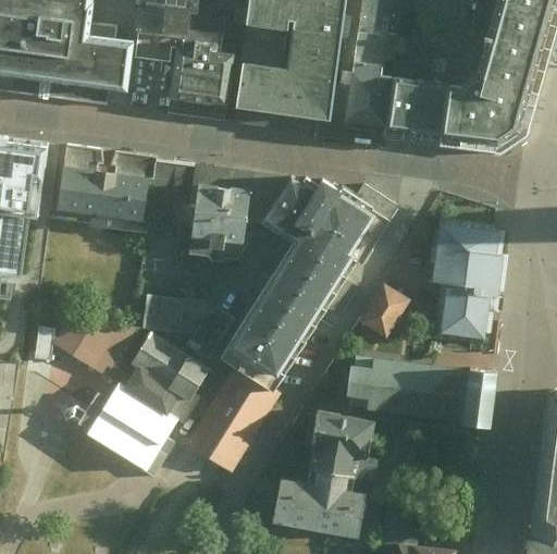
[(0,0),(0,85),(110,99),(112,81),(135,83),(139,54),(143,36),(89,29),(93,0),(0,0)]
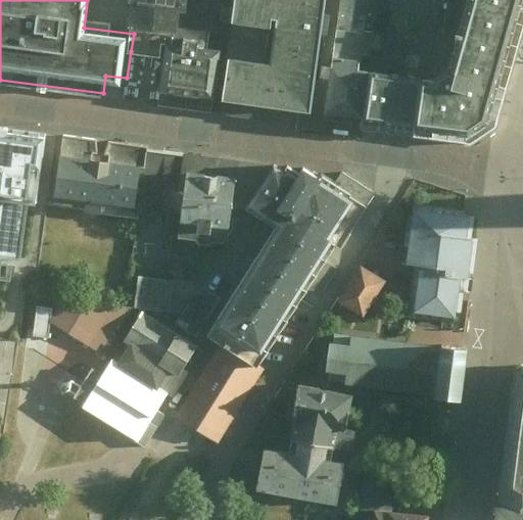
[(138,0),(134,34),(131,51),(162,55),(169,0),(185,0),(188,0),(138,0)]
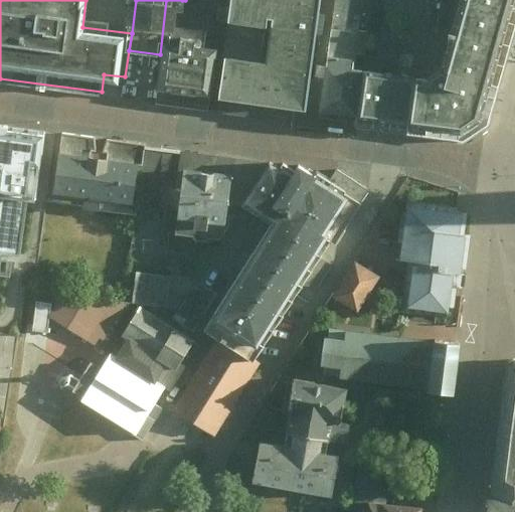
[(185,0),(182,0),(166,0),(160,54),(155,103),(223,110),(232,42),(208,39),(212,3),(205,3),(185,0)]
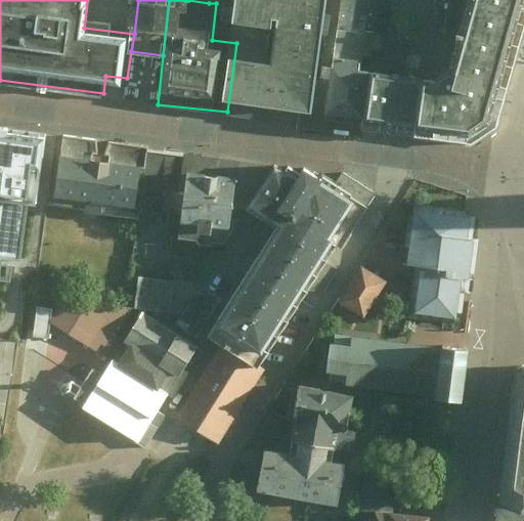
[(227,112),(303,122),(305,112),(306,98),(318,100),(321,73),(332,0),(242,0),(236,43),(227,112)]
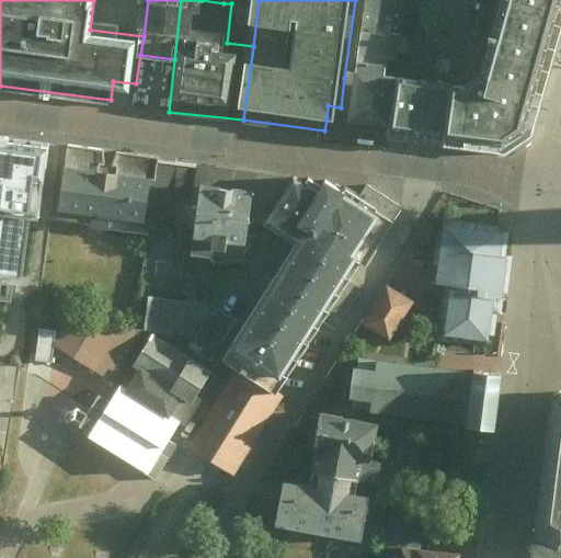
[(560,0),(480,0),(476,42),(492,46),(483,75),(470,82),(399,73),(392,127),(391,136),(446,143),(515,151),(534,138),(560,45),(560,0)]
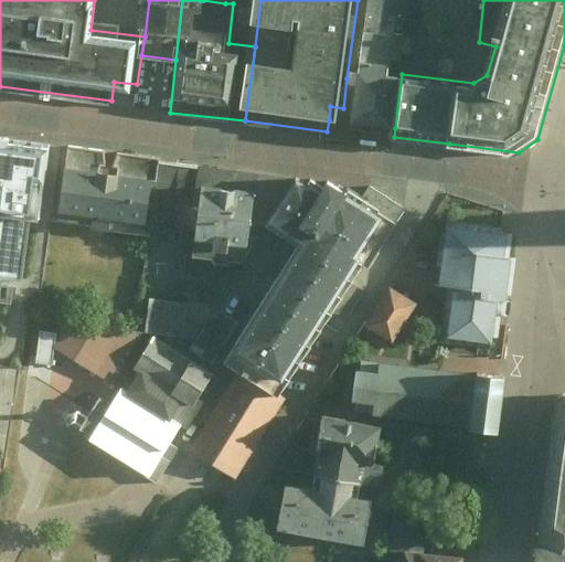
[(395,128),(402,74),(393,67),(394,55),(397,56),(398,49),(407,50),(411,25),(370,21),(363,81),(358,124),(395,128)]
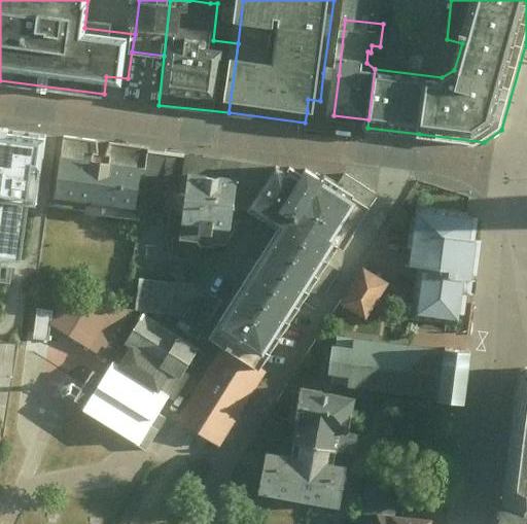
[(334,115),(339,75),(323,73),(320,101),(308,99),(307,112),(334,115)]
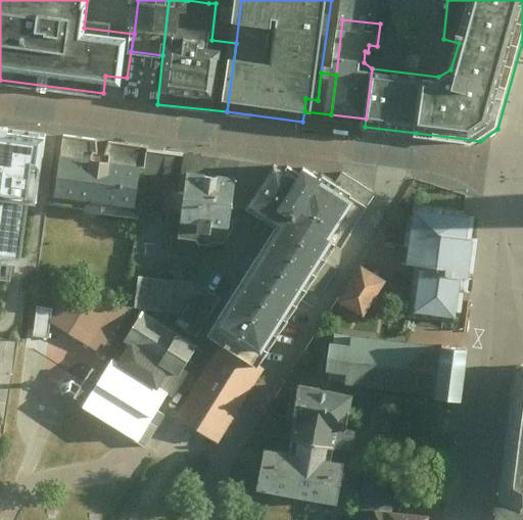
[(0,299),(5,253),(22,255),(30,193),(42,194),(49,129),(0,123),(0,299)]
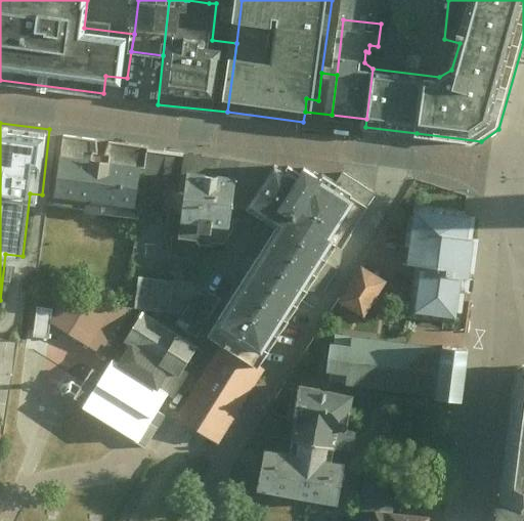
[(144,170),(146,152),(110,146),(105,155),(103,165),(94,165),(96,154),(94,143),(62,139),(55,197),(85,200),(85,211),(137,218),(138,207),(133,206),(138,169),(144,170)]
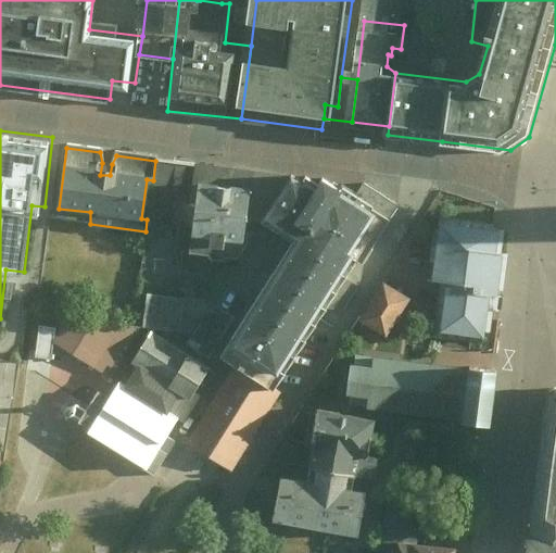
[(260,223),(289,178),(155,161),(153,180),(150,200),(175,203),(174,225),(192,228),(189,253),(210,256),(209,260),(218,261),(219,258),(235,261),(260,223)]
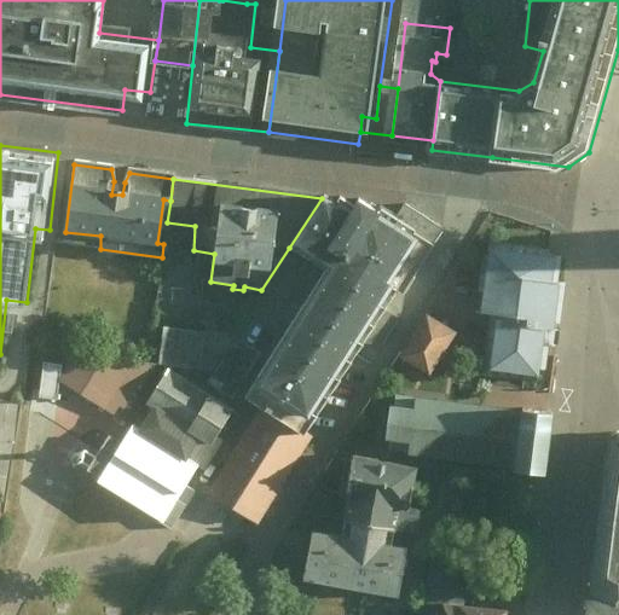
[(399,294),(439,231),(405,209),(398,220),(380,209),(376,214),(365,207),(358,203),(354,209),(339,199),(335,207),(322,198),(289,248),(323,271),(300,307),(307,312),(296,329),(289,324),(244,394),(273,415),(304,433),(395,290),(399,294)]
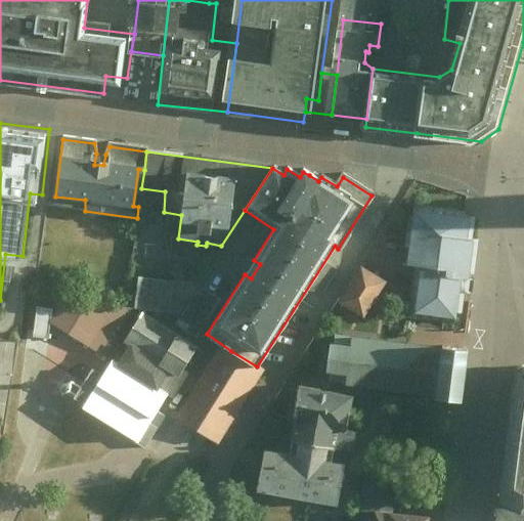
[(464,215),(412,209),(411,218),(408,218),(402,266),(420,268),(416,296),(412,295),(409,318),(454,324),(459,293),(471,295),(473,283),(467,281),(467,274),(474,275),(477,250),(470,249),(474,221),(463,219),(464,215)]
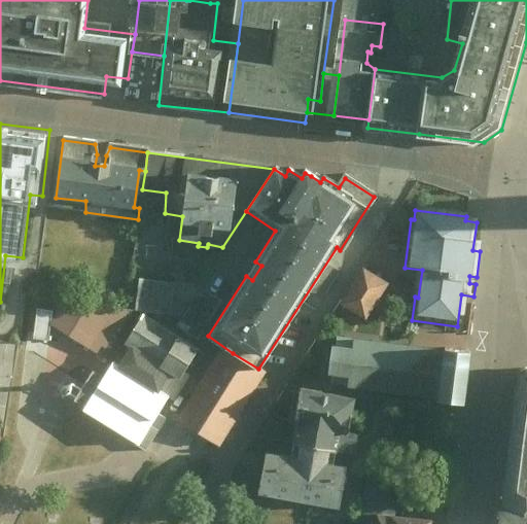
[(361,270),(340,305),(365,320),(386,286),(361,270)]
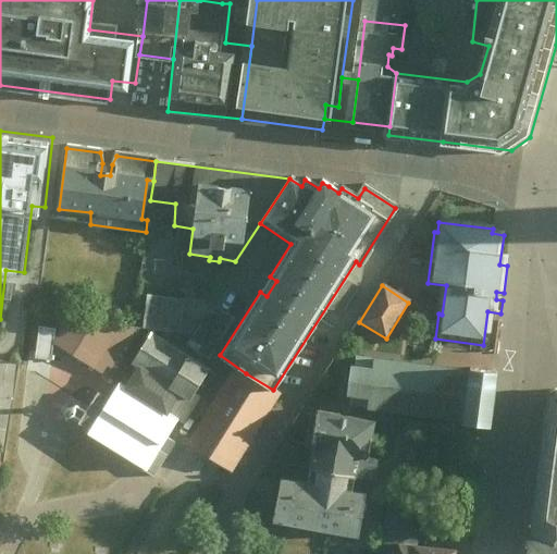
[(148,332),(189,336),(208,306),(146,298),(141,331),(148,332)]
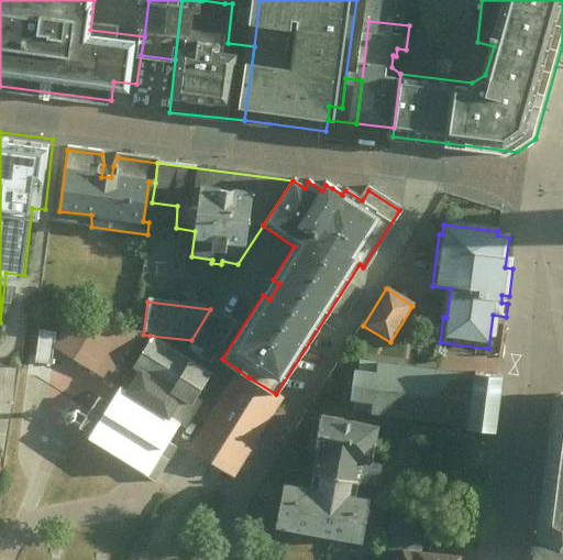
[(216,313),(189,352),(209,364),(234,325),(216,313)]
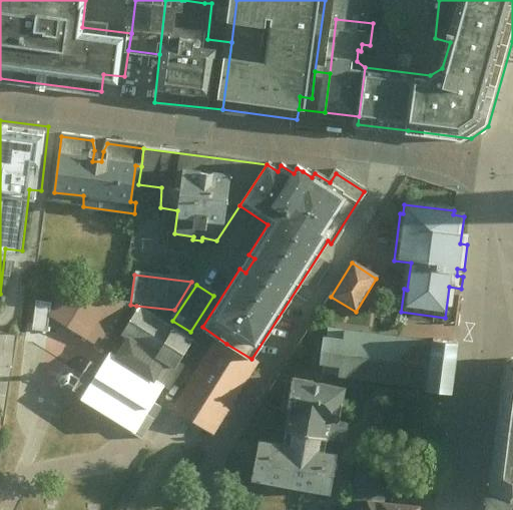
[(136,306),(130,305),(64,296),(50,316),(110,356),(100,371),(89,365),(71,393),(83,399),(82,401),(131,431),(130,433),(141,440),(161,411),(153,405),(163,389),(167,391),(183,367),(178,364),(193,342),(136,306)]
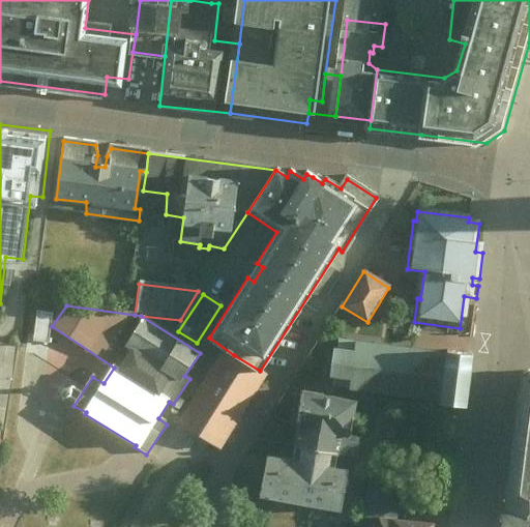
[(332,376),(331,386),(440,400),(440,405),(464,408),(470,355),(446,352),(446,356),(336,342),(335,351),(332,351),(329,376),(332,376)]
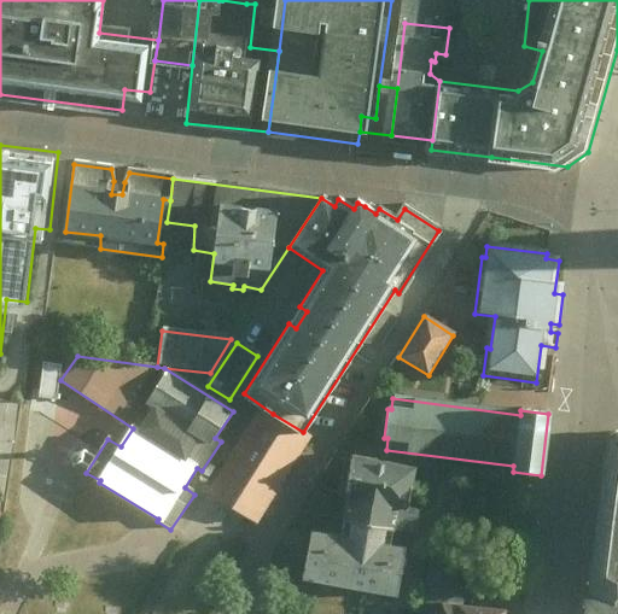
[(308,436),(303,432),(273,414),(266,425),(254,417),(205,495),(252,524),(308,436)]
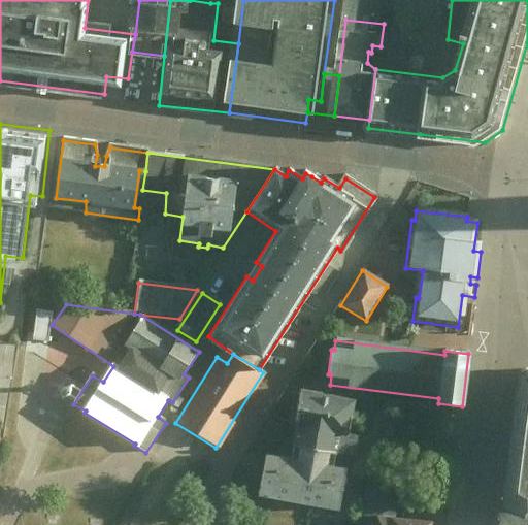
[(527,369),(525,370),(521,373),(519,378),(498,519),(499,524),(524,524),(526,520),(527,517),(527,369)]
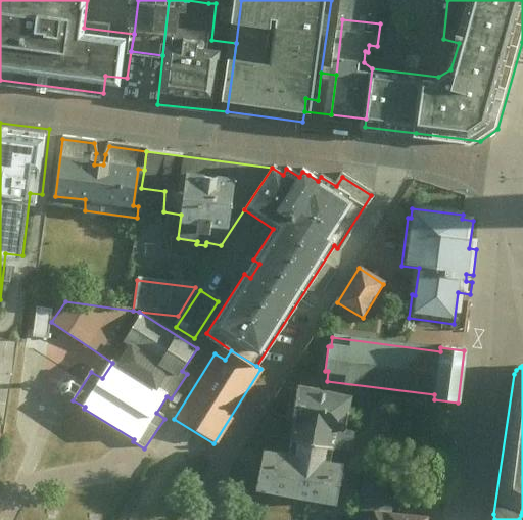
[(297,387),(294,406),(288,405),(285,422),(291,423),(288,442),(296,444),(327,448),(349,453),(352,432),(344,431),(350,396),(297,387)]
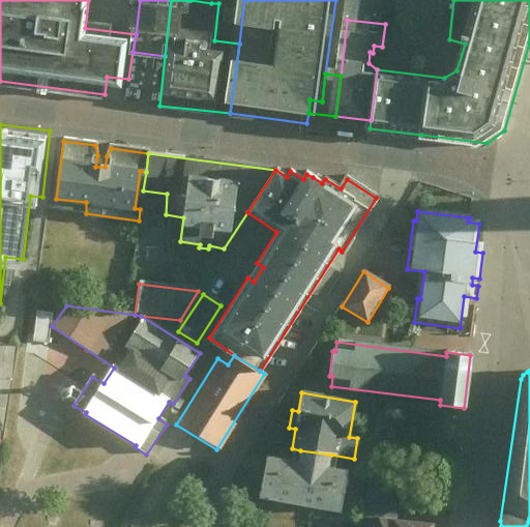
[(331,455),(300,450),(298,463),(267,458),(264,482),(251,480),(247,503),(273,507),(274,501),(302,505),(303,504),(313,505),(313,507),(342,511),(348,471),(329,468),(331,455)]
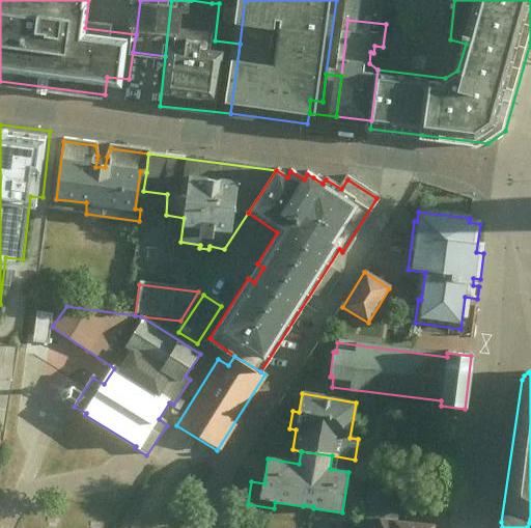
[(389,520),(389,505),(390,478),(369,477),(367,527),(382,527),(383,520),(389,520)]
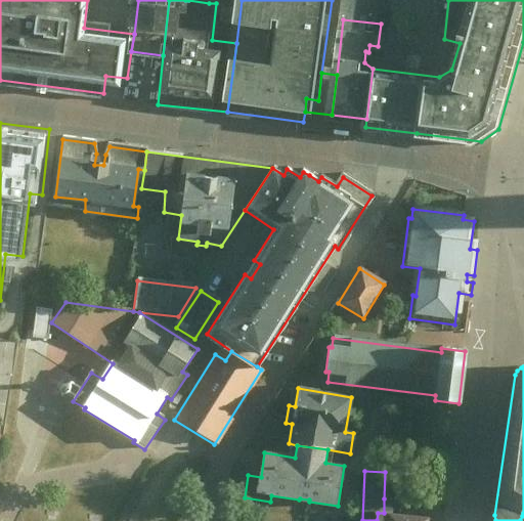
[(429,520),(430,516),(393,513),(393,498),(384,498),(384,513),(378,513),(377,520),(429,520)]
